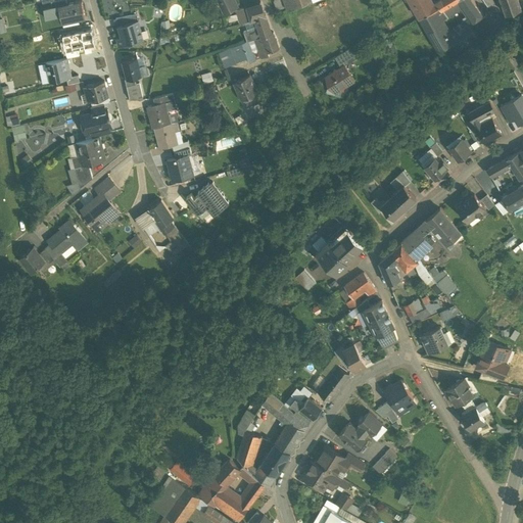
[(219,0),(224,11),(237,4),(234,0),(219,0)]
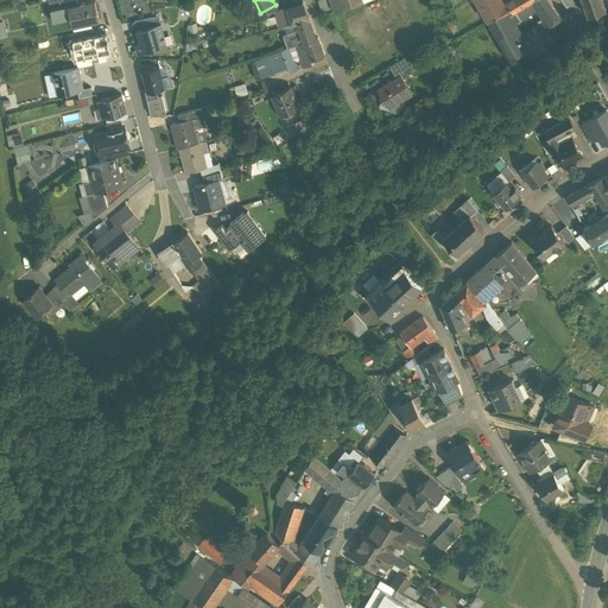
[(330,0),(321,0),(318,1),(322,12),(334,8),(330,0)]
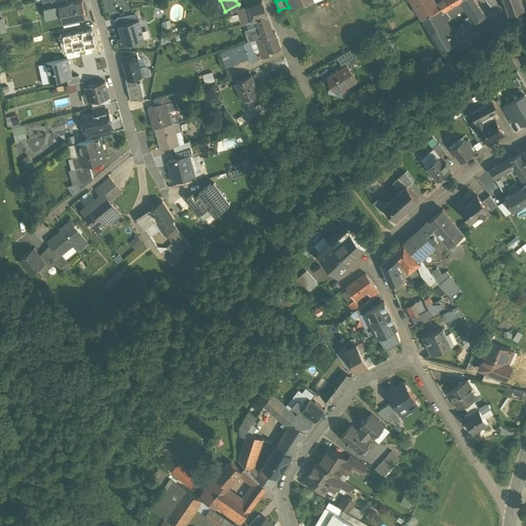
[(286,0),(289,7),(289,9),(314,0),(286,0)]
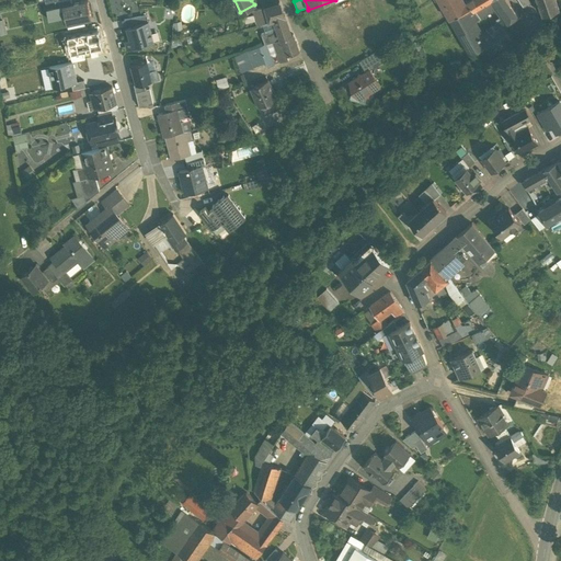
[(464,0),(454,0),(443,7),(446,12),(465,2),(464,0)]
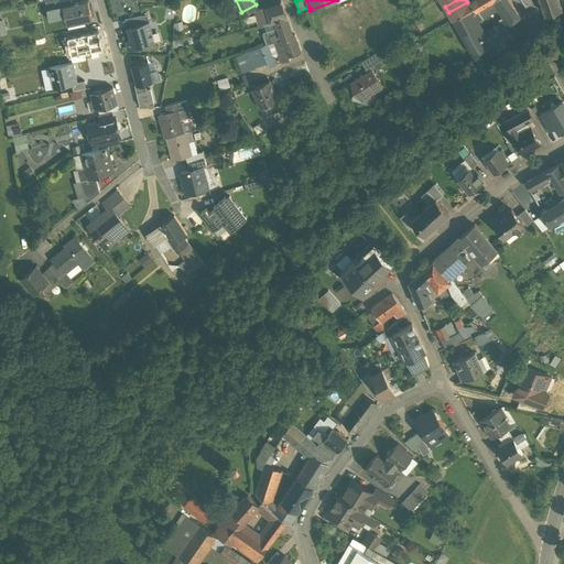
[(477,0),(472,0),(468,2),(472,8),(474,7),(477,10),(478,10),(483,8),(477,0)]
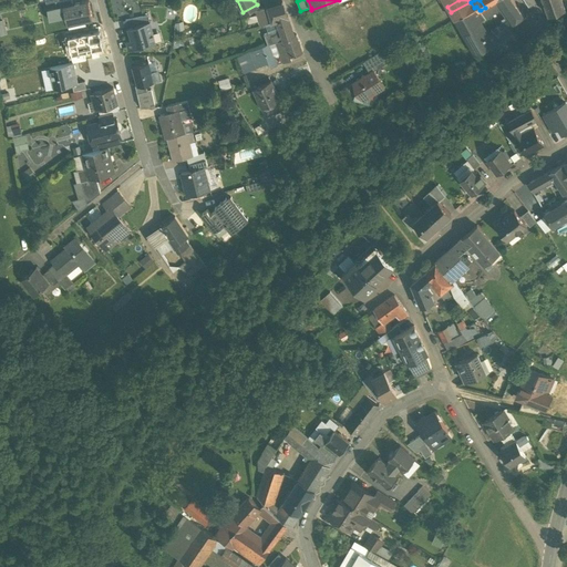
[(497,0),(485,8),(481,10),(485,18),(505,7),(500,0),(497,0)]
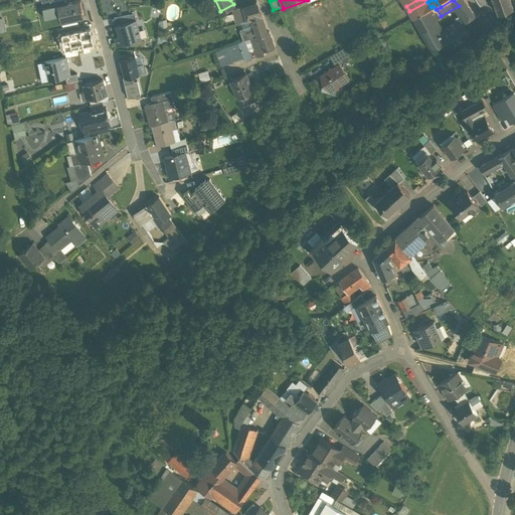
[(464,0),(454,0),(459,6),(468,20),(475,15),(464,0)]
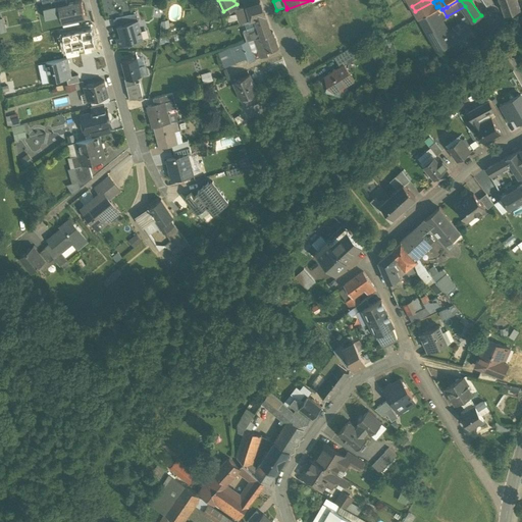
[(517,0),(500,0),(501,1),(498,2),(500,8),(503,7),(506,14),(520,9),(517,0)]
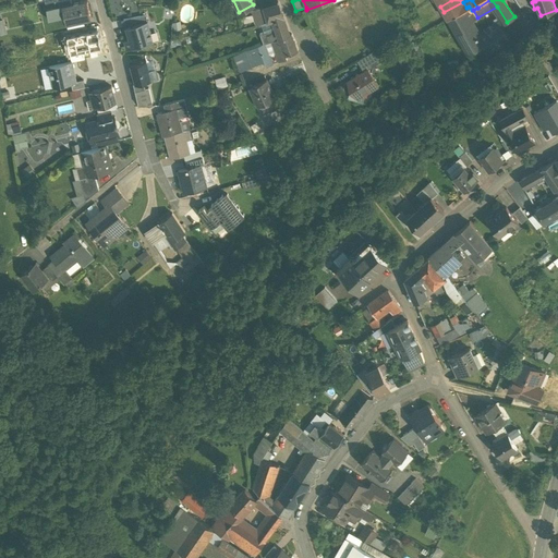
[(71,5),(62,7),(64,17),(67,24),(92,19),(87,2),(71,5)]
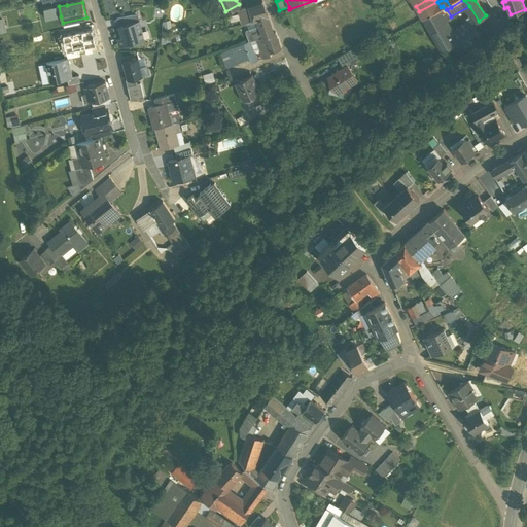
[(268,15),(267,15),(262,2),(248,6),(250,13),(252,21),(258,19),(261,27),(254,29),(255,33),(272,28),(268,15)]
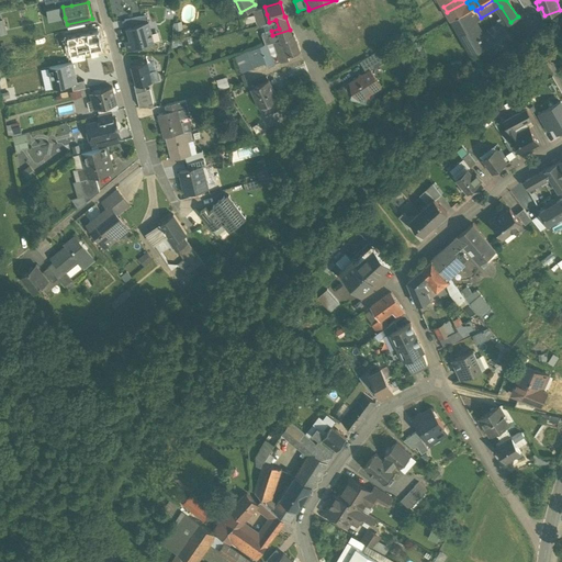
[(465,2),(447,12),(451,19),(467,10),(470,8),(467,2),(465,2)]
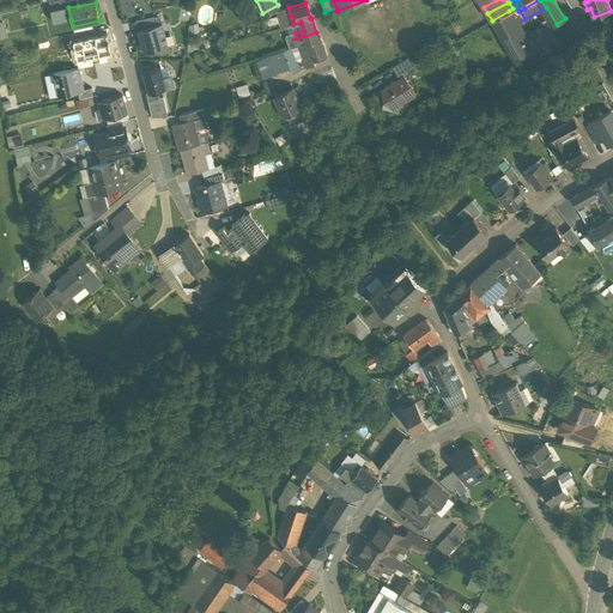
[(61,10),(50,12),(53,23),(71,19),(68,7),(61,10)]
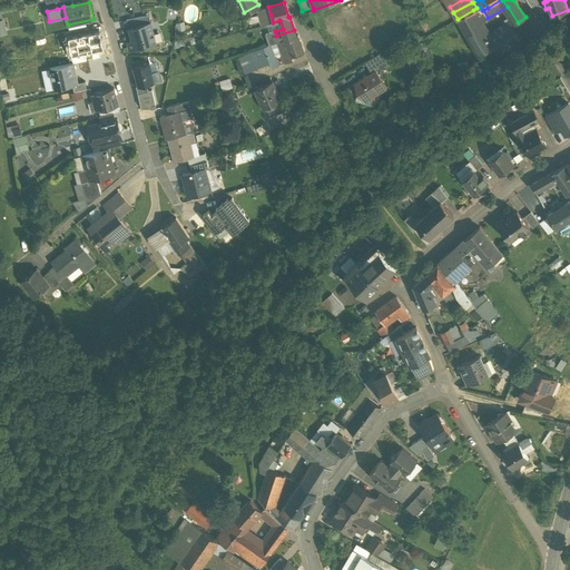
[(458,19),(457,20),(478,56),(493,47),(494,46),(490,38),(473,10),(458,19)]
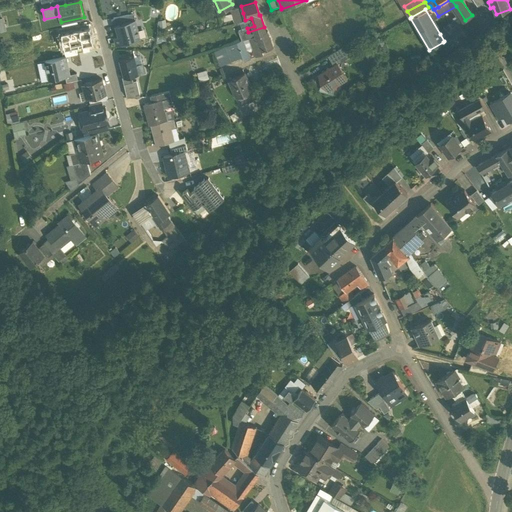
[(243,13),(236,15),(238,22),(245,20),(243,13)]
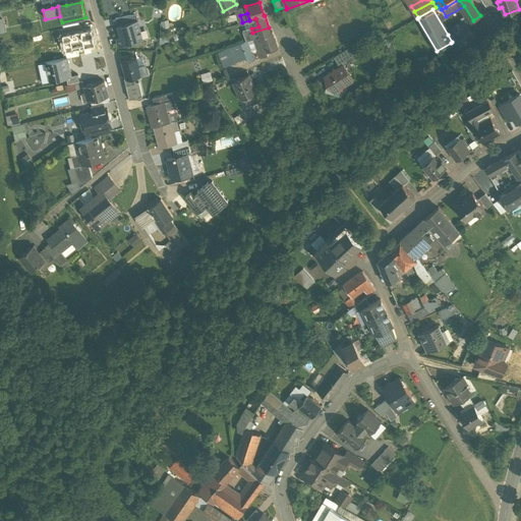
[(136,14),(115,18),(117,25),(137,20),(136,14)]
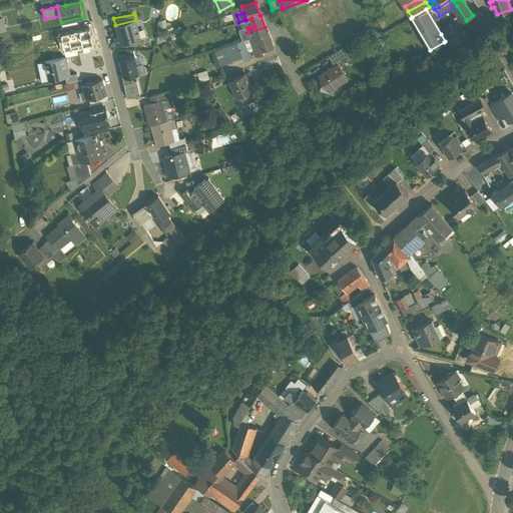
[(114,37),(116,45),(124,43),(124,45),(141,40),(135,20),(115,25),(118,36),(114,37)]
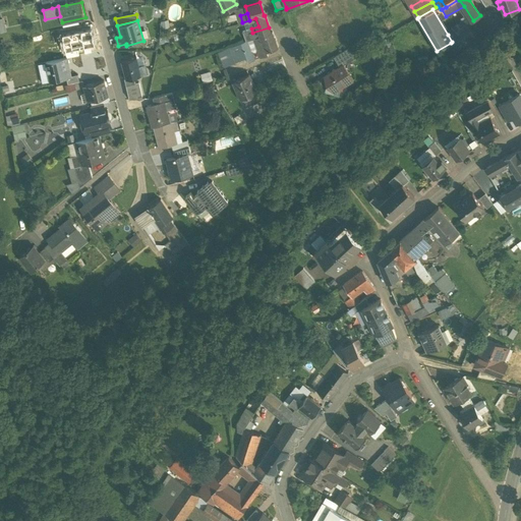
[(466,23),(448,35),(452,42),(451,43),(455,49),(474,38),(466,23)]
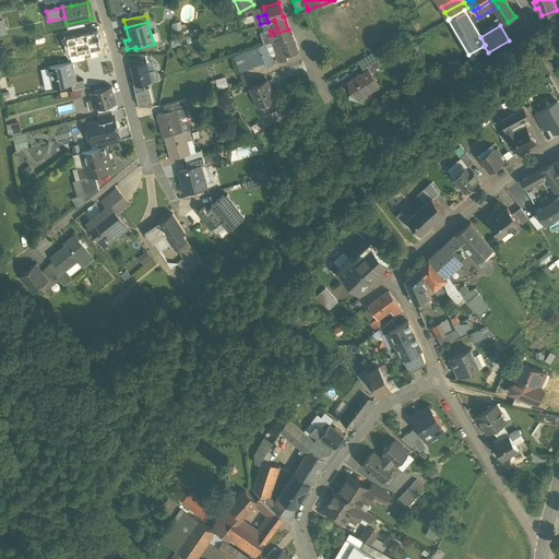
[(270,31),(260,34),(264,45),(272,42),(290,36),(288,30),(271,35),(270,31)]
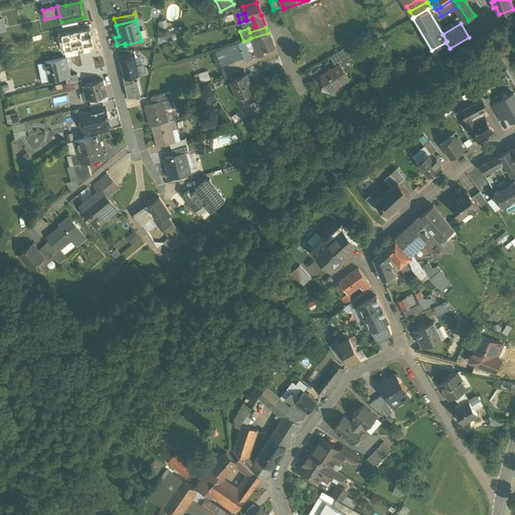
[(91,30),(61,36),(65,51),(76,49),(95,45),(91,30)]
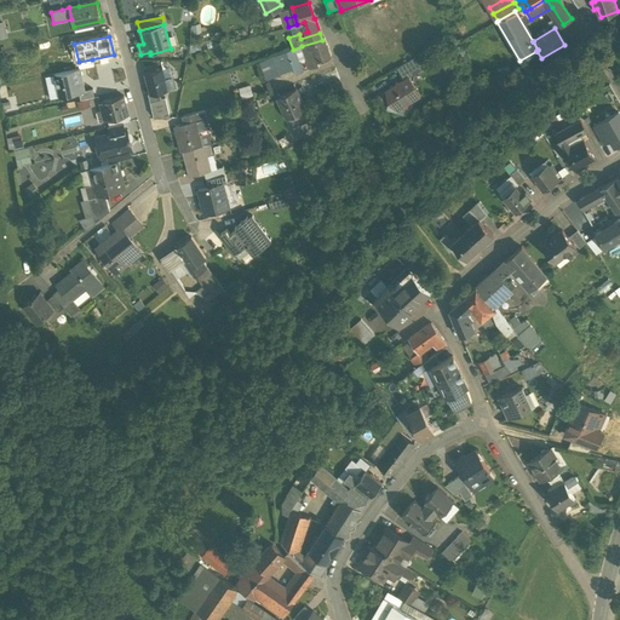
[(322,40),(302,46),(303,51),(310,69),(319,65),(317,62),(331,57),(325,39),(322,40)]
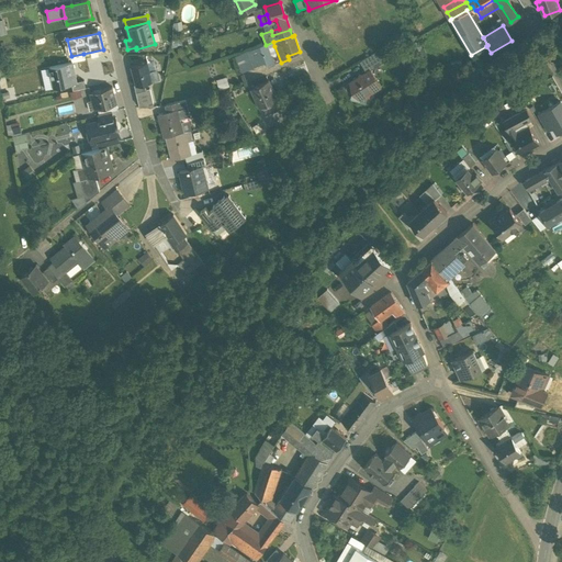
[(260,47),(247,52),(253,67),(266,62),(261,51),(260,47)]
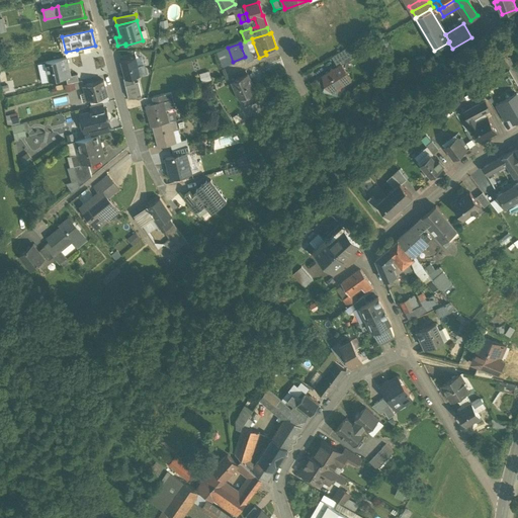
[(247,45),(241,47),(245,57),(247,62),(253,60),(247,45)]
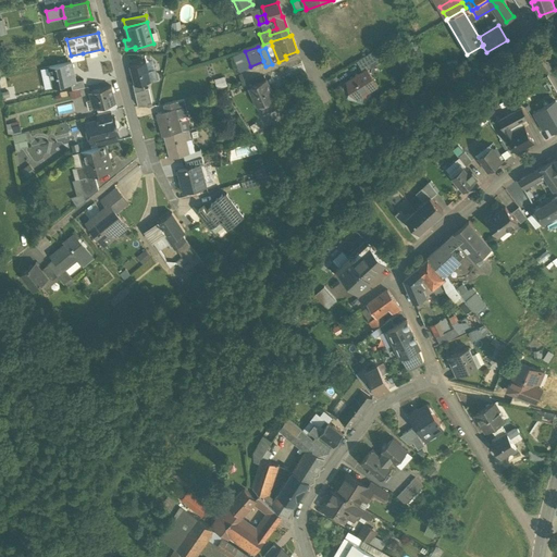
[(245,51),(234,56),(239,71),(250,66),(245,51)]
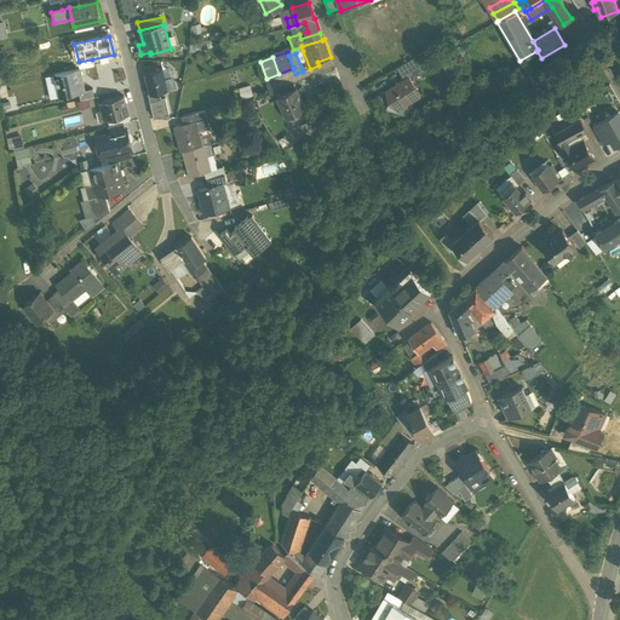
[(415,57),(397,69),(403,80),(408,78),(408,79),(423,69),(415,57)]
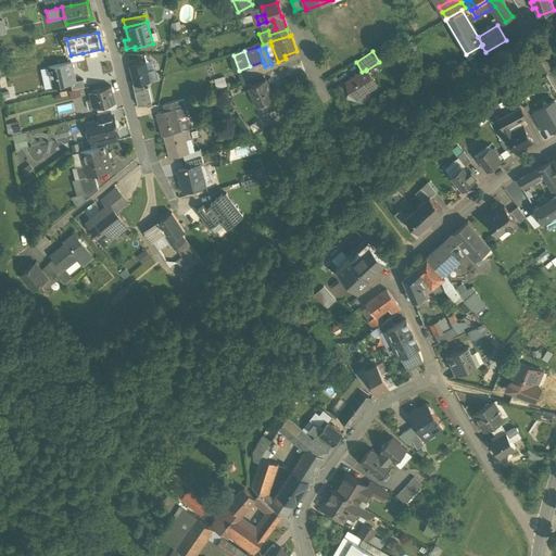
[(85,60),(83,53),(71,55),(72,62),(85,60)]
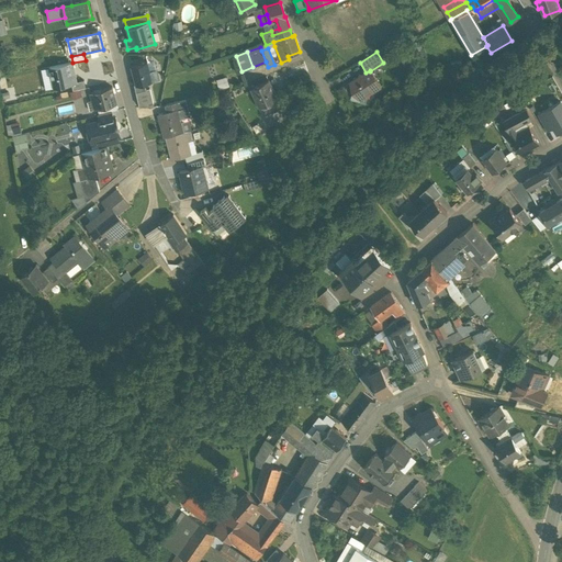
[(147,62),(131,66),(136,85),(136,86),(144,83),(158,80),(155,70),(149,71),(147,62)]
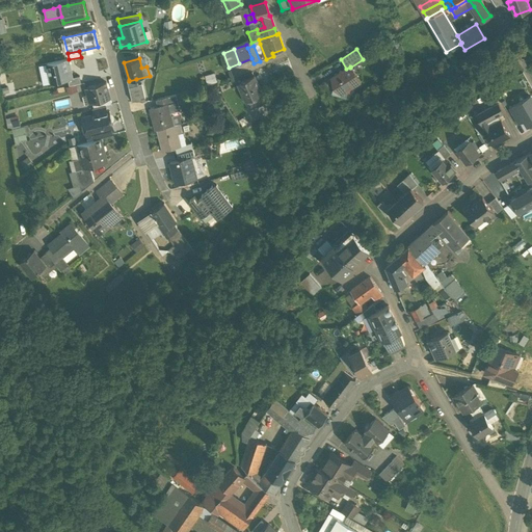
[(69,59),(47,64),(51,84),(68,80),(73,79),(73,78),(69,59)]
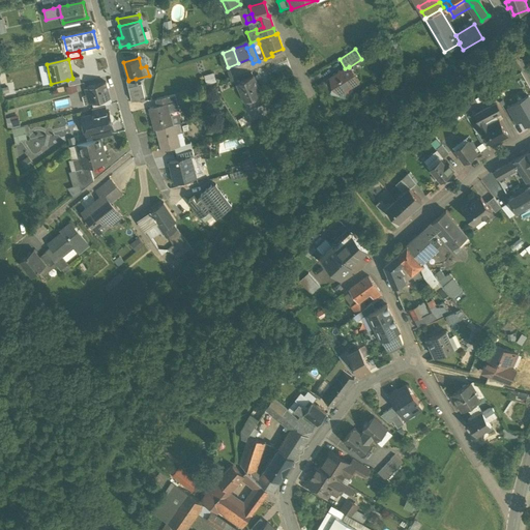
[(345,68),(330,78),(333,84),(332,87),(348,91),(349,86),(351,84),(354,85),(358,82),(349,67),(349,66),(345,68)]
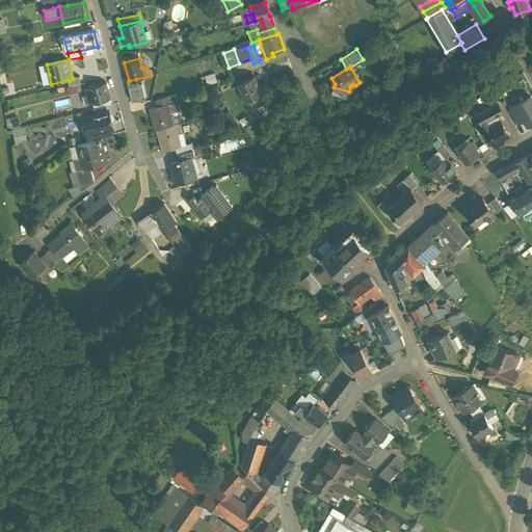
[(255,76),(238,83),(245,101),(248,100),(250,103),(262,98),(260,94),(262,92),(255,76)]
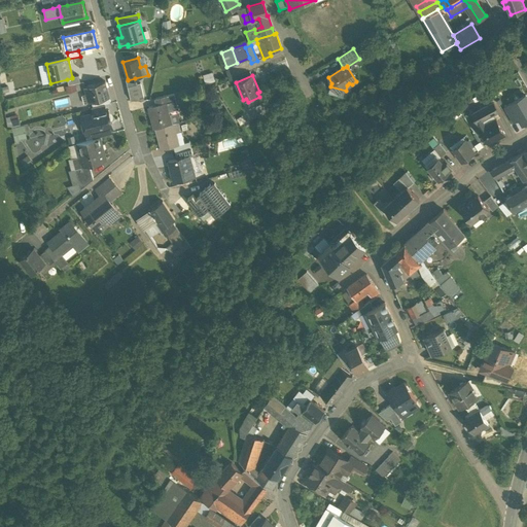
[(79,76),(72,77),(72,78),(67,79),(68,85),(80,83),(79,76)]
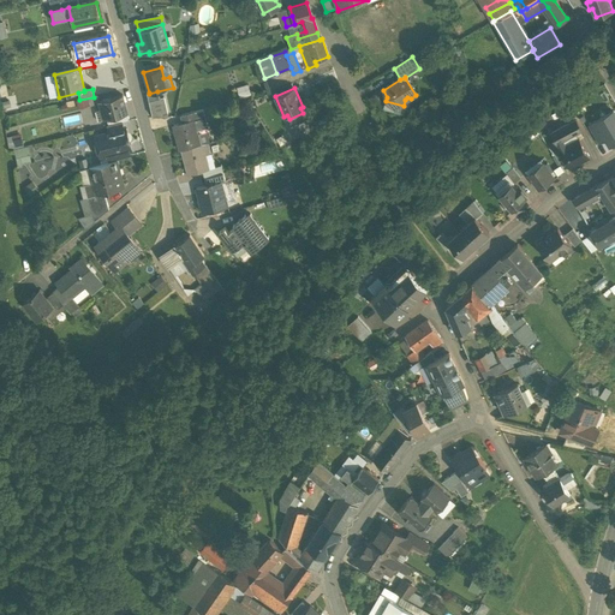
[(157,91),(149,94),(149,93),(147,94),(149,101),(160,99),(157,91)]
